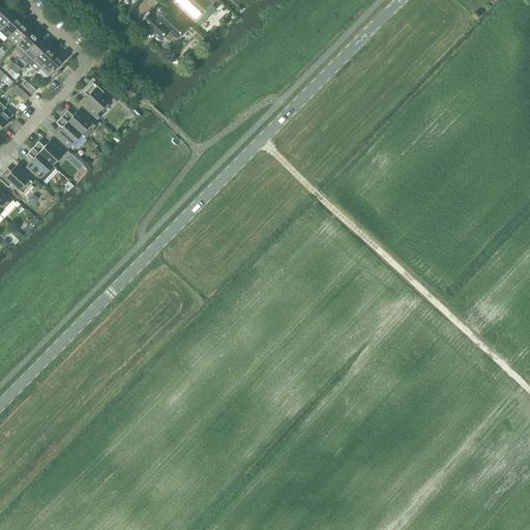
[(206,10),(215,0),(175,0),(174,2),(196,22),(202,15),(203,16),(207,11),(206,10)]
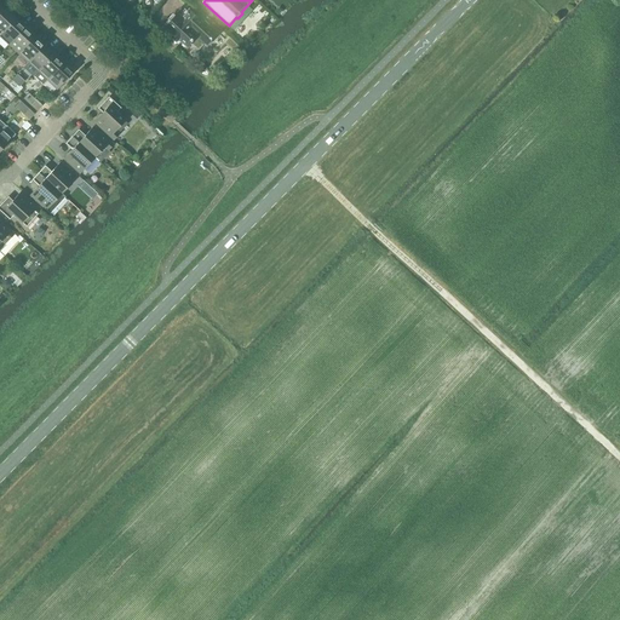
[(0,9),(0,34),(16,17),(12,13),(11,15),(5,10),(4,12),(0,9)]
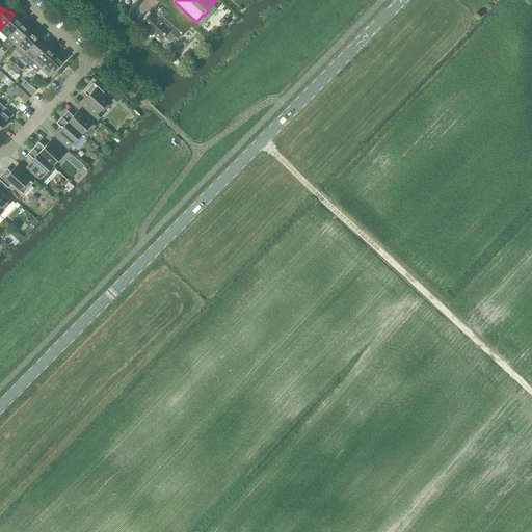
[(174,18),(168,12),(163,8),(157,16),(154,12),(144,24),(150,29),(148,31),(153,36),(155,34),(162,41),(166,36),(171,42),(176,36),(179,38),(189,28),(176,16),(174,18)]
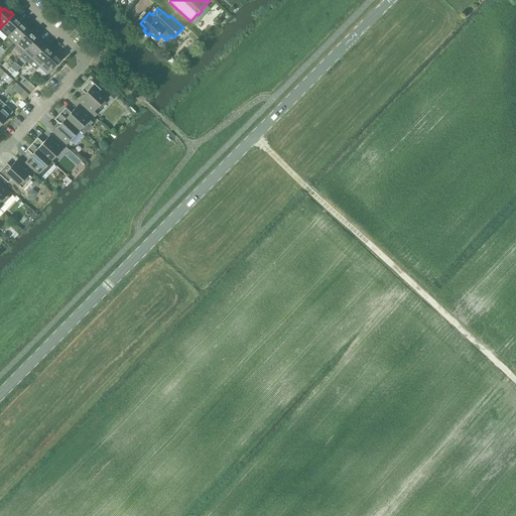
[(13,14),(0,28),(0,30),(7,37),(9,34),(20,23),(16,19),(17,18),(13,14)]
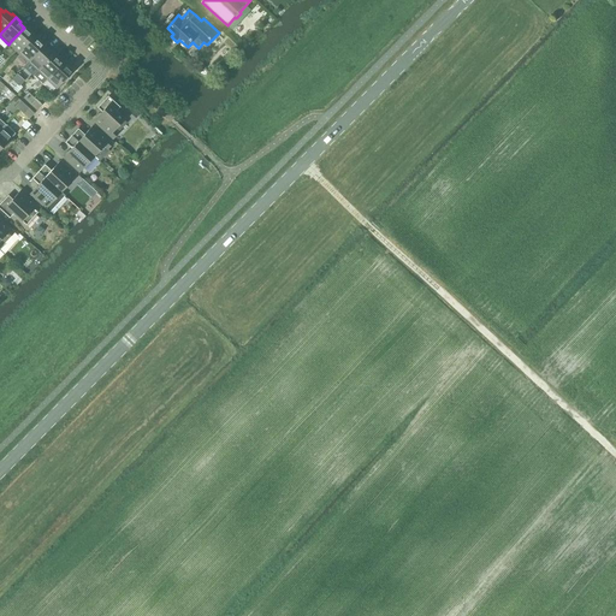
[(11,41),(9,45),(18,53),(35,35),(31,31),(30,33),(24,28),(11,41)]
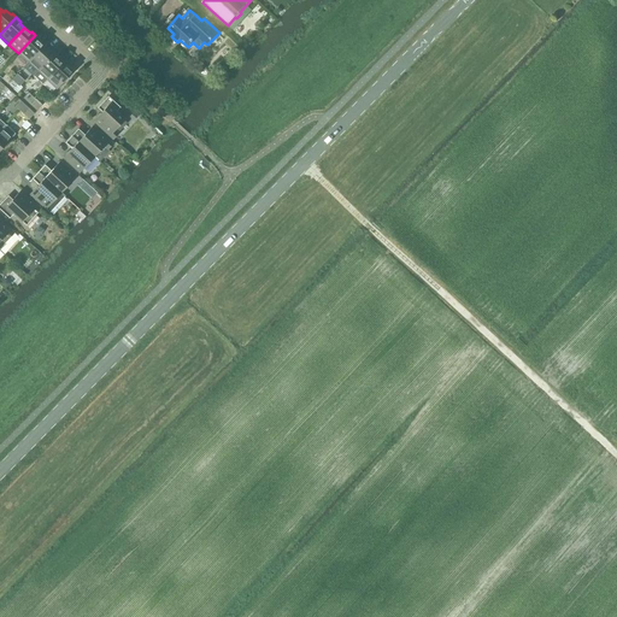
[(35,35),(18,53),(28,63),(43,45),(39,41),(40,40),(35,35)]
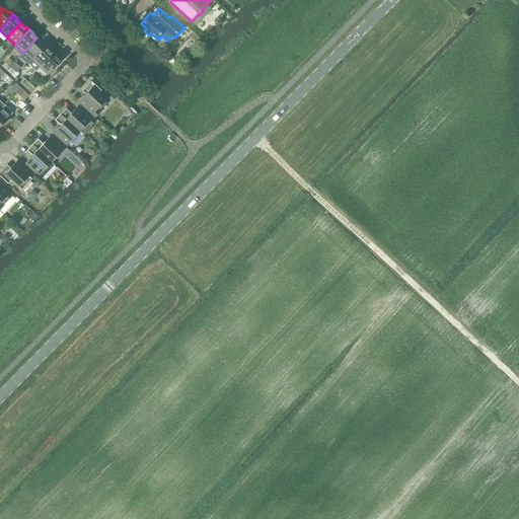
[(198,44),(202,39),(193,30),(189,35),(198,44)]
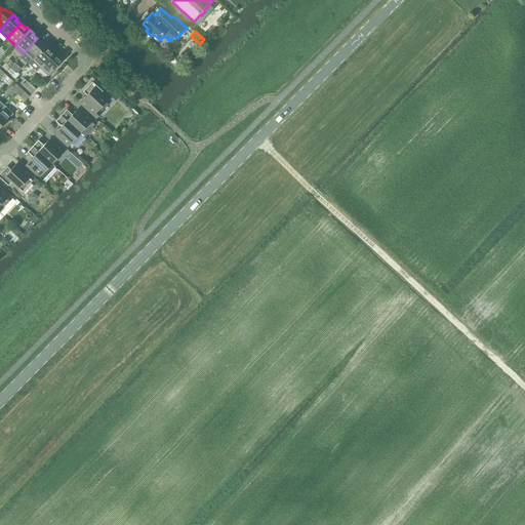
[(24,53),(19,57),(28,65),(32,61),(46,45),(43,42),(42,43),(37,38),(24,53)]
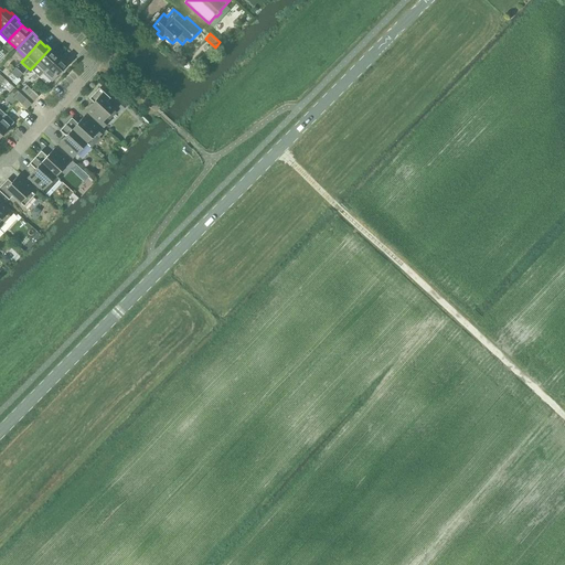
[(34,65),(30,70),(39,77),(43,73),(57,57),(53,53),(54,52),(50,49),(34,65)]
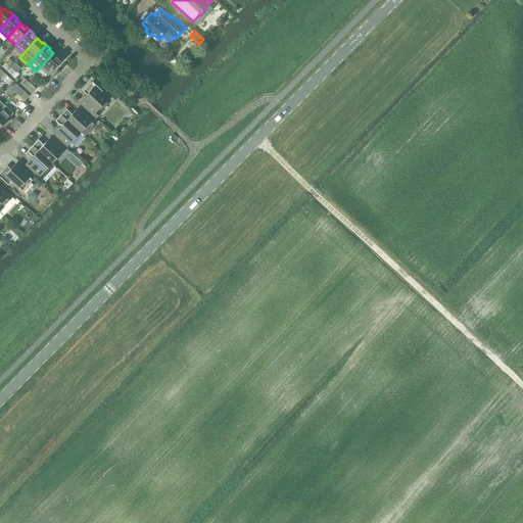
[(53,53),(40,67),(48,76),(53,69),(54,70),(57,66),(61,60),(57,56),(54,52),(53,53)]
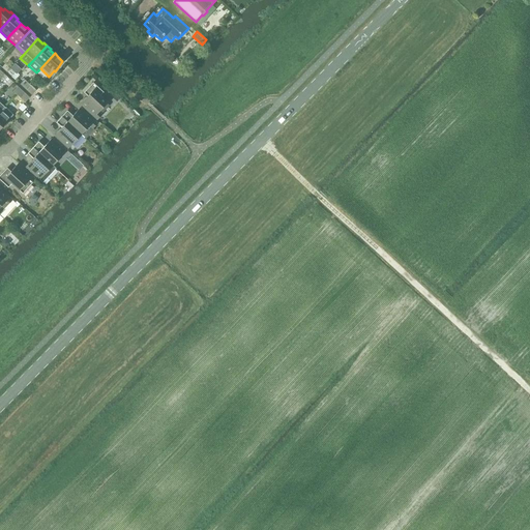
[(27,83),(23,87),(31,95),(36,90),(27,83)]
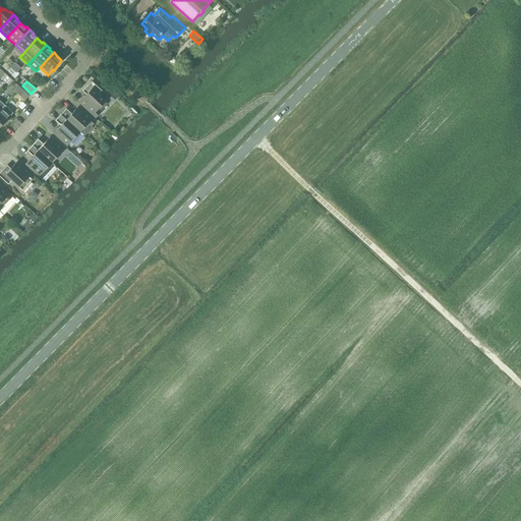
[(98,110),(106,101),(99,95),(102,91),(92,81),(82,92),(87,95),(79,103),(96,118),(101,113),(98,110)]
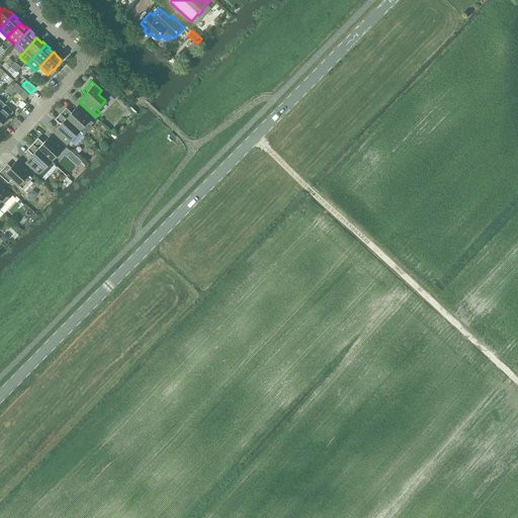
[(109,86),(104,91),(109,95),(113,90),(109,86)]
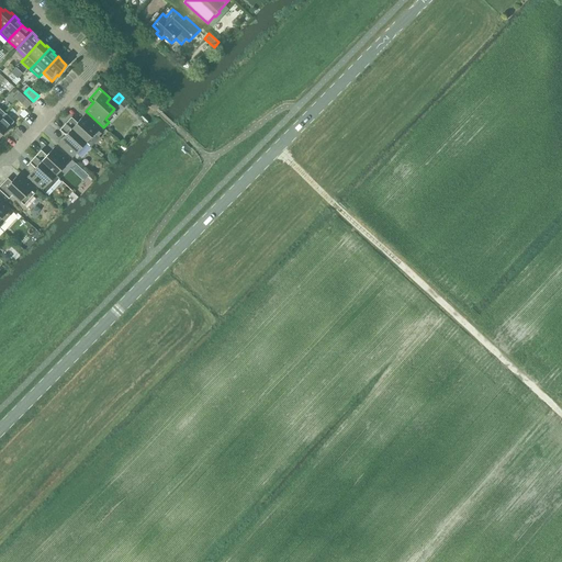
[(22,96),(18,100),(26,109),(31,103),(22,96)]
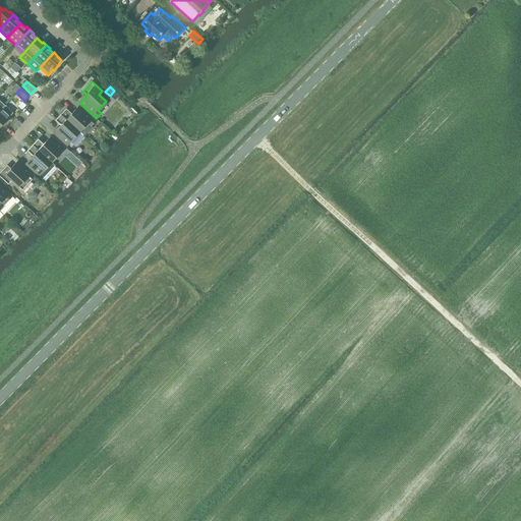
[(12,99),(7,103),(13,110),(18,106),(12,99)]
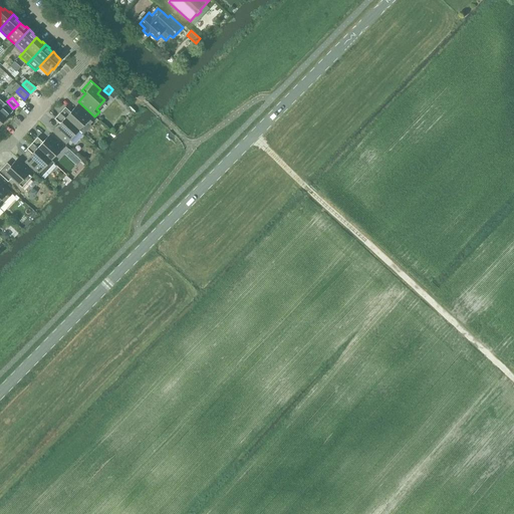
[(0,124),(1,123),(2,124),(5,120),(10,114),(12,111),(4,103),(2,106),(1,106),(0,107),(0,124)]
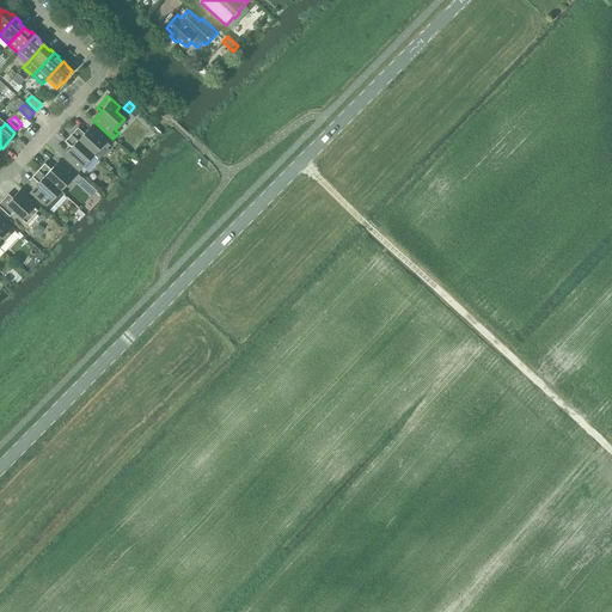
[(77,128),(71,135),(93,155),(103,146),(106,148),(112,142),(92,124),(84,134),(77,128)]
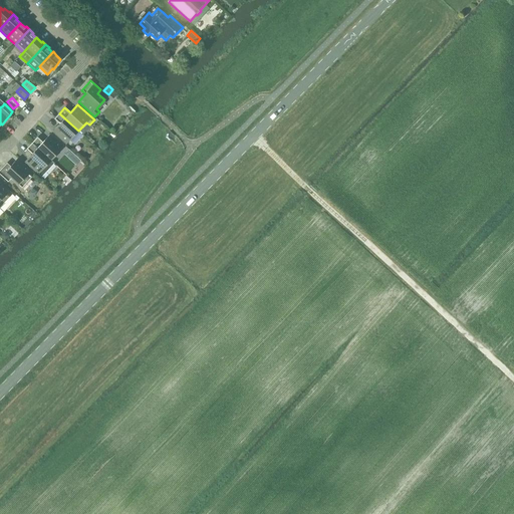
[(59,124),(52,132),(66,145),(78,131),(59,113),(54,119),(59,124)]
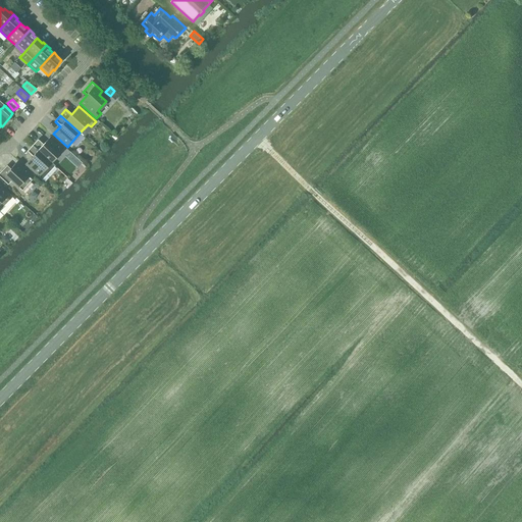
[(38,140),(32,146),(52,163),(64,149),(50,137),(43,145),(38,140)]
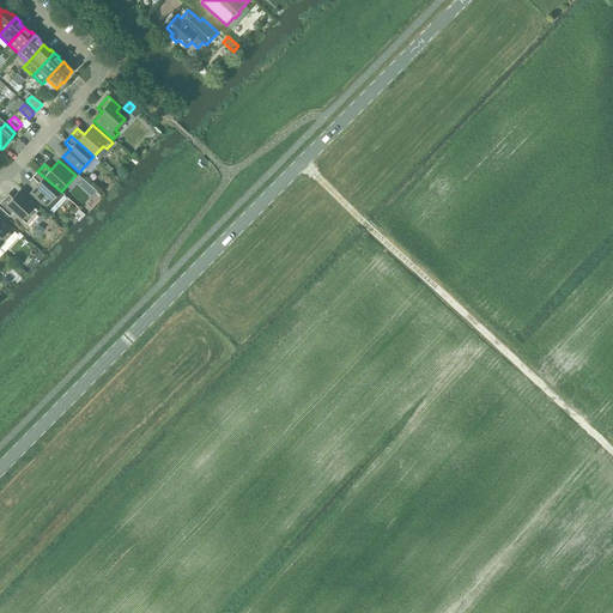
[(38,184),(30,194),(46,208),(49,212),(65,195),(61,192),(37,171),(31,178),(38,184)]
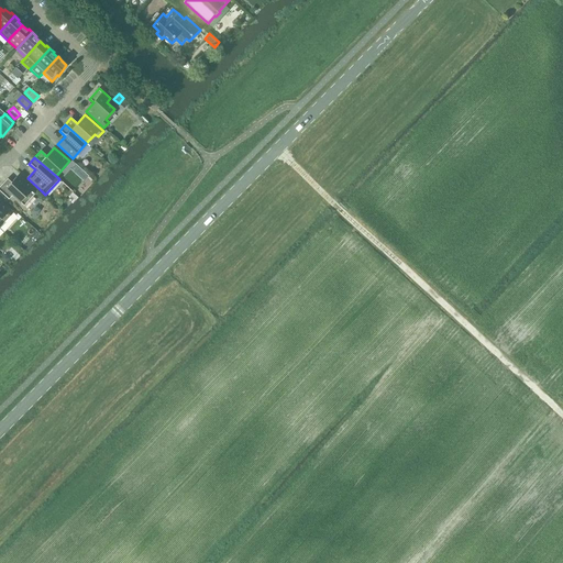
[(75,164),(70,169),(83,180),(87,176),(75,164)]
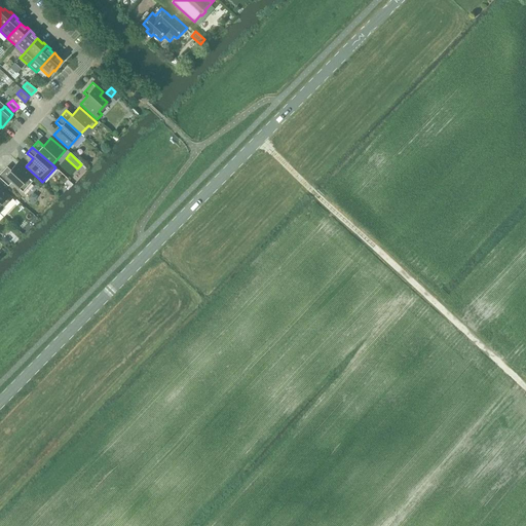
[(6,167),(0,174),(0,179),(7,187),(11,183),(21,192),(35,179),(17,162),(10,171),(6,167)]
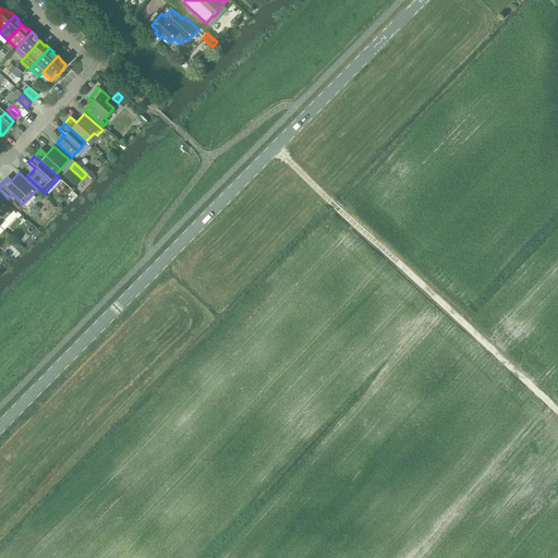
[(0,223),(13,210),(0,198),(0,223)]
